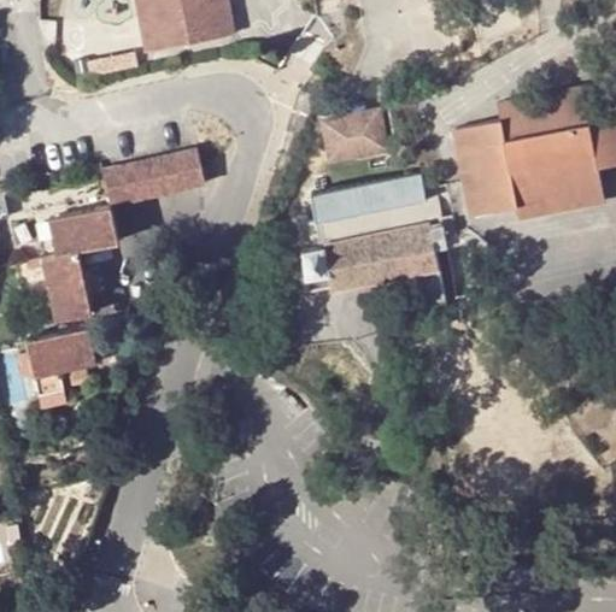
[(134,53),(87,62),(89,78),(138,70),(134,53)]
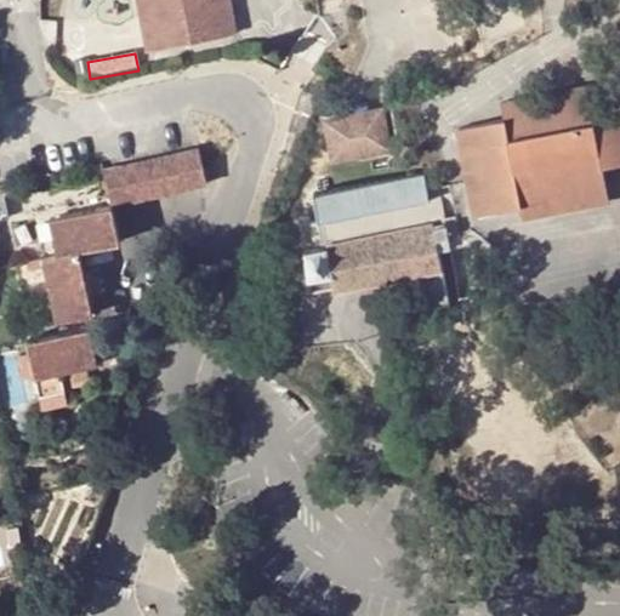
[(585,89),(500,106),(506,143),(592,127),(585,89)]
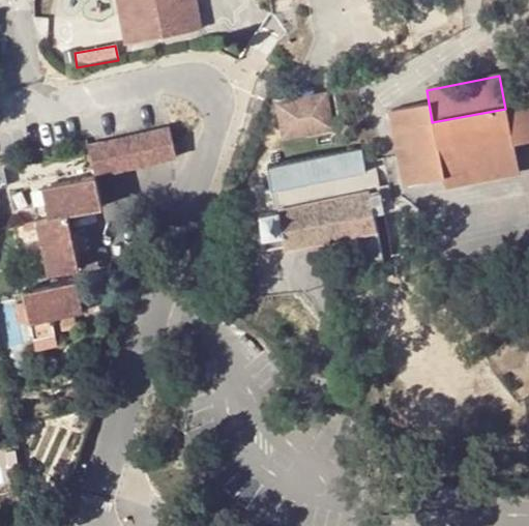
[(278,140),(331,136),(328,95),(275,98),(278,140)]
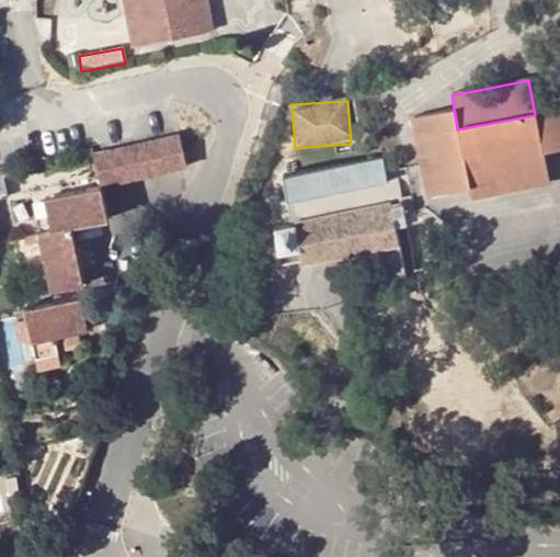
[(179,136),(92,157),(100,190),(186,171),(179,136)]
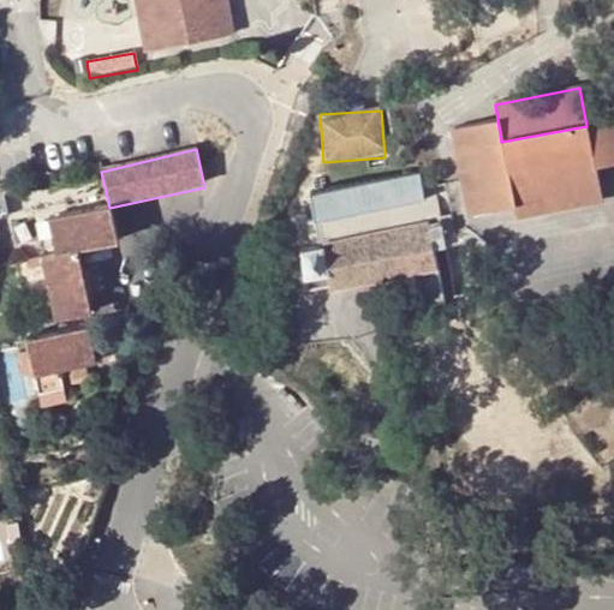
[(315,221),(296,225),(300,249),(303,279),(305,292),(418,273),(423,308),(445,304),(431,239),(429,227),(418,173),(309,193),(315,221)]
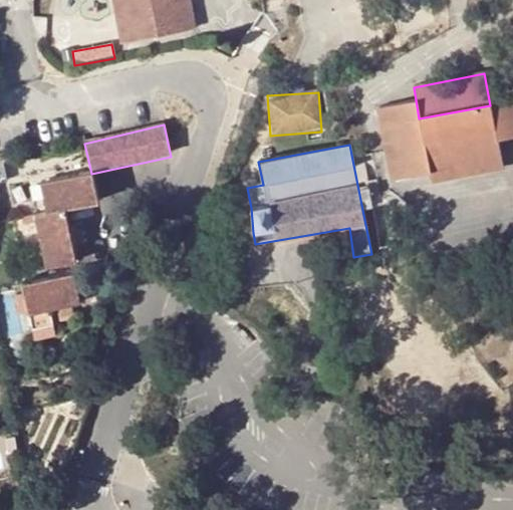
[(91,174),(39,186),(45,216),(64,212),(98,204),(91,174)]
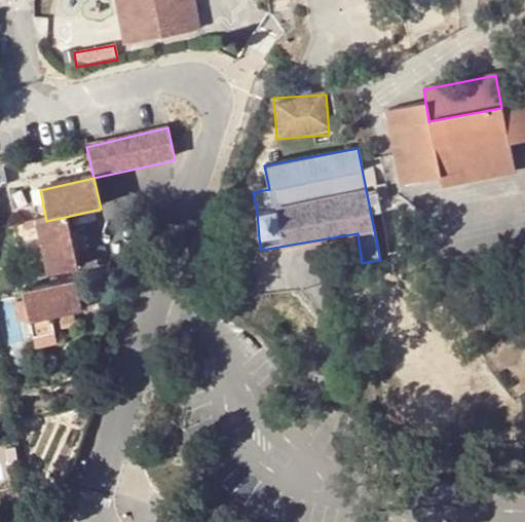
[(377,192),(367,194),(369,204),(379,203),(377,192)]
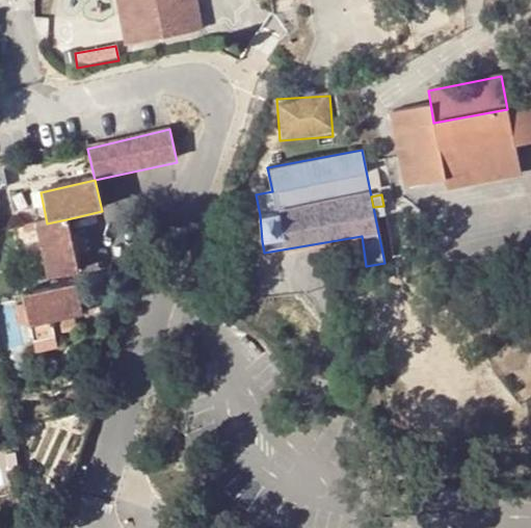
[(79,272),(67,219),(47,223),(35,226),(37,234),(47,280),(79,272)]
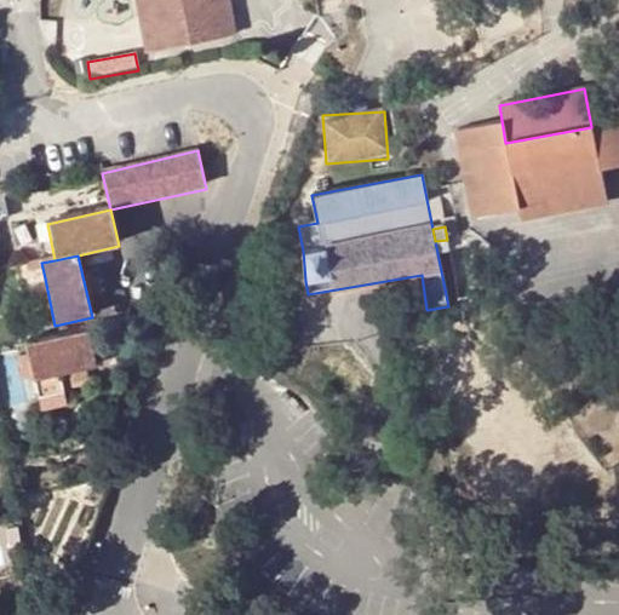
[(26,266),(28,276),(44,272),(41,263),(26,266)]
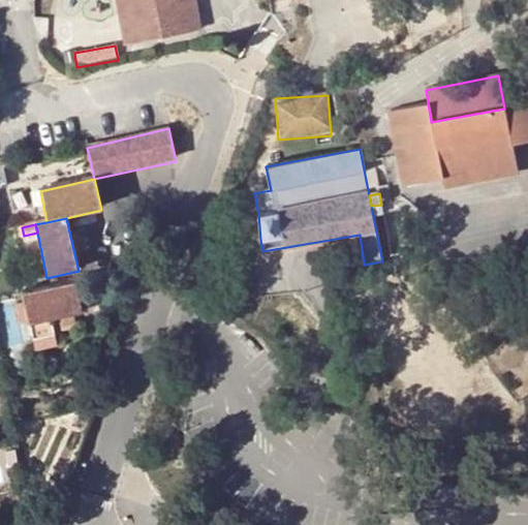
[(93,283),(78,287),(75,281),(50,287),(24,294),(25,304),(29,322),(34,351),(57,345),(52,320),(83,313),(81,304),(97,300),(93,283)]
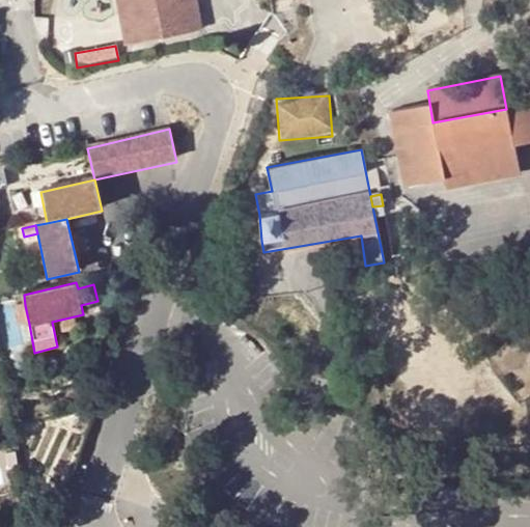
[(29,324),(25,305),(17,307),(21,326),(29,324)]
